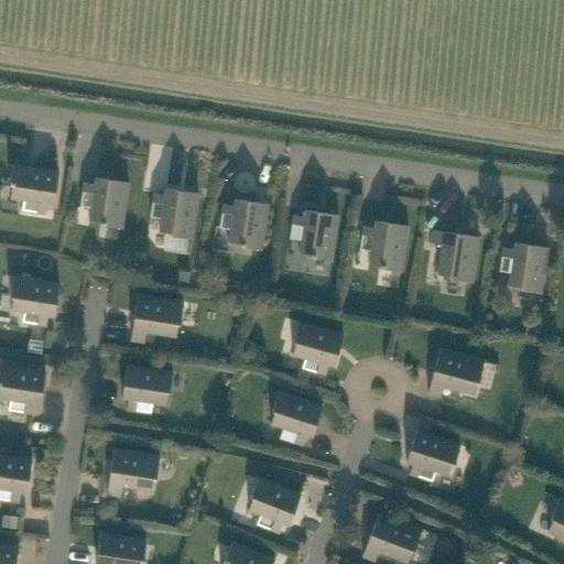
[(58,172),(21,166),(12,165),(9,186),(12,186),(10,197),(23,199),(21,210),(45,214),(46,204),(53,205),(58,172)]
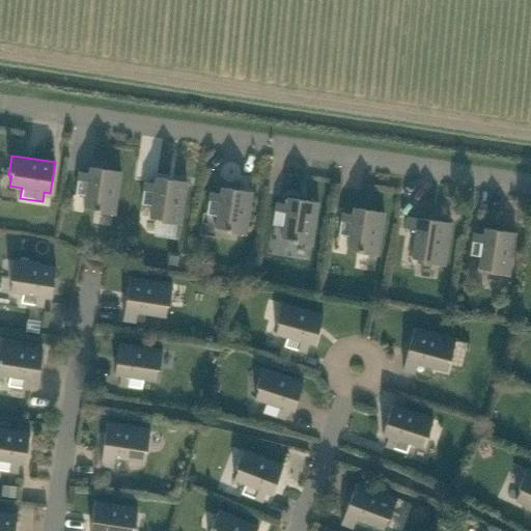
[(114,215),(120,172),(89,167),(88,173),(79,172),(75,194),(85,196),(83,207),(94,210),(93,212),(114,215)]
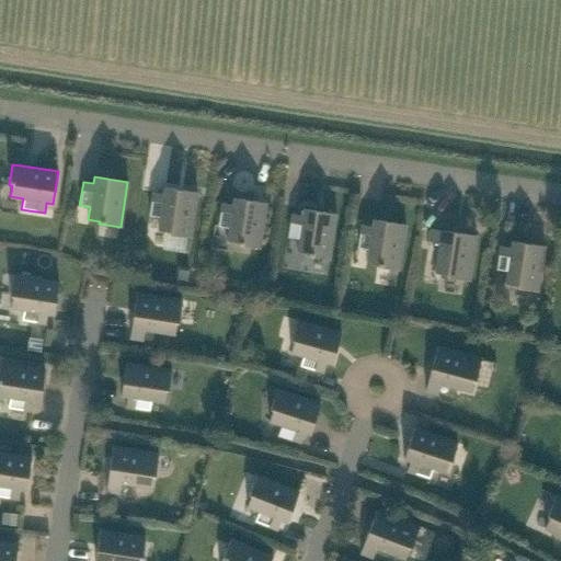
[(190,238),(196,193),(164,187),(163,194),(152,192),(149,216),(160,217),(158,230),(169,232),(169,235),(190,238)]
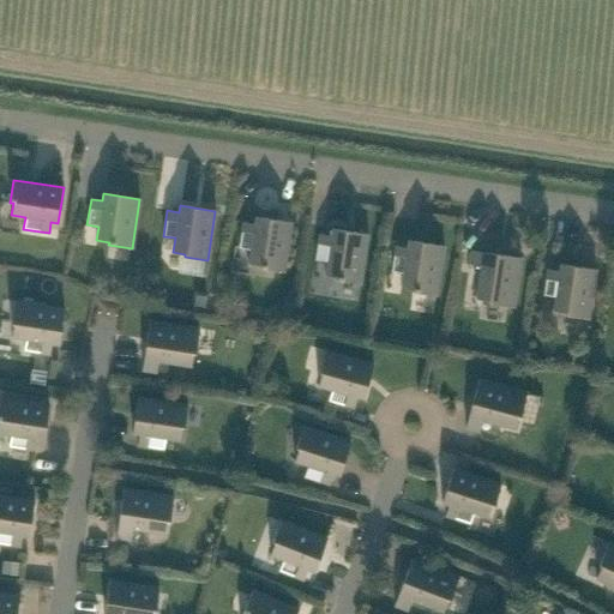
[(283,272),(292,222),(256,217),(254,223),(244,222),(239,248),(251,250),(248,264),(260,265),(260,269),(283,272)]
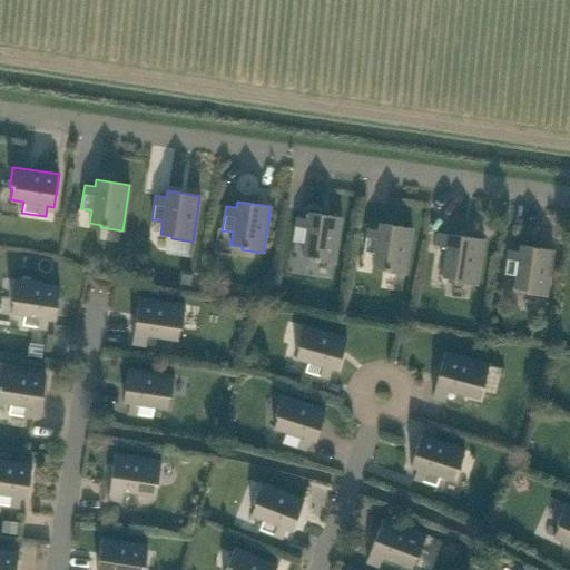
[(334,264),(341,217),(308,213),(307,218),(296,217),(293,242),(303,243),(302,256),(313,257),(313,261),(334,264)]
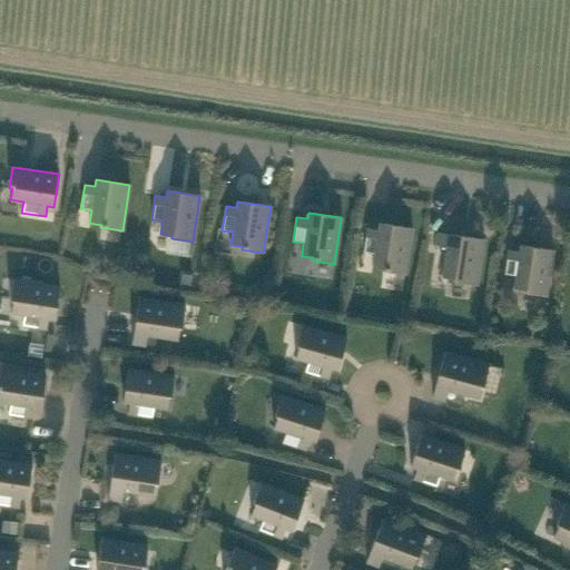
[(404,275),(412,228),(379,223),(377,229),(367,228),(363,252),(374,254),(372,267),(383,268),(383,272),(404,275)]
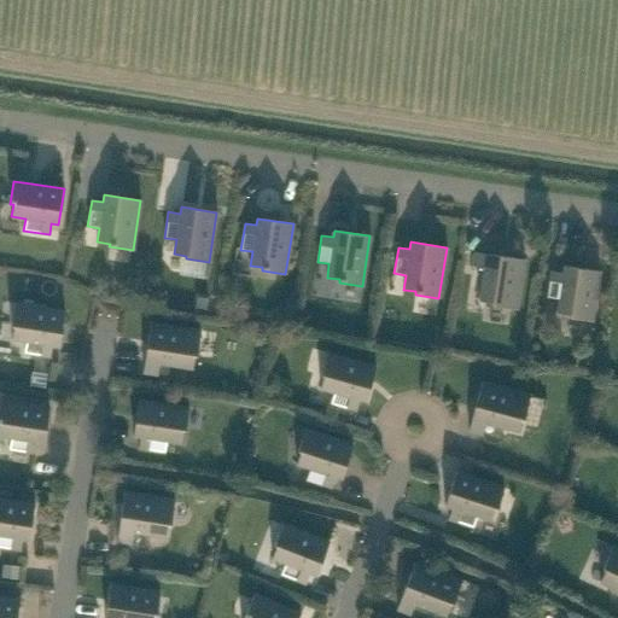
[(485,254),(484,254),(474,252),(472,266),(484,268),(478,301),(493,303),(491,305),(517,309),(524,260),(485,254)]
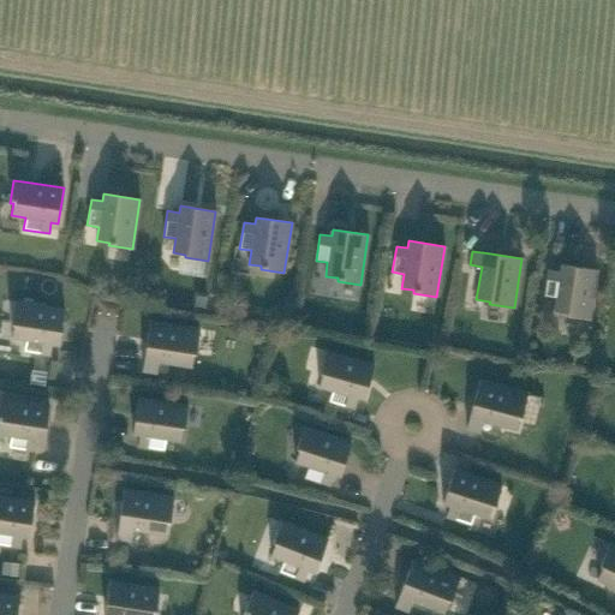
[(589,320),(596,270),(561,264),(560,272),(548,269),(544,296),(556,298),(554,311),(566,314),(566,316),(589,320)]
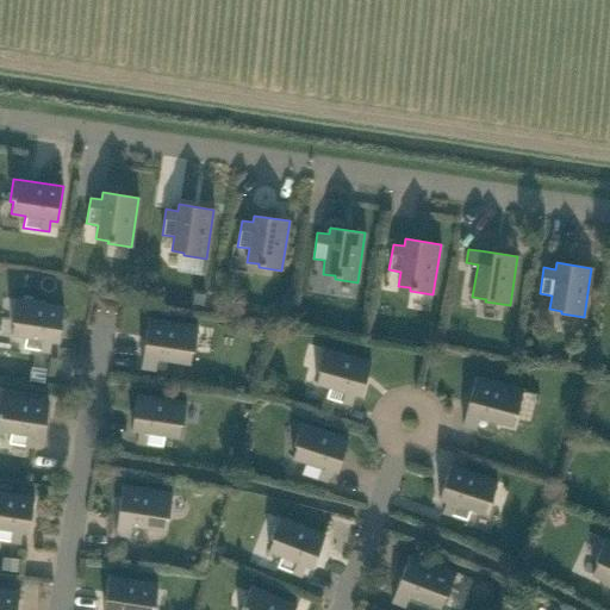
[(58,342),(63,306),(37,303),(14,299),(11,322),(13,322),(11,335),(25,337),(24,348),(49,353),(51,341),(58,342)]
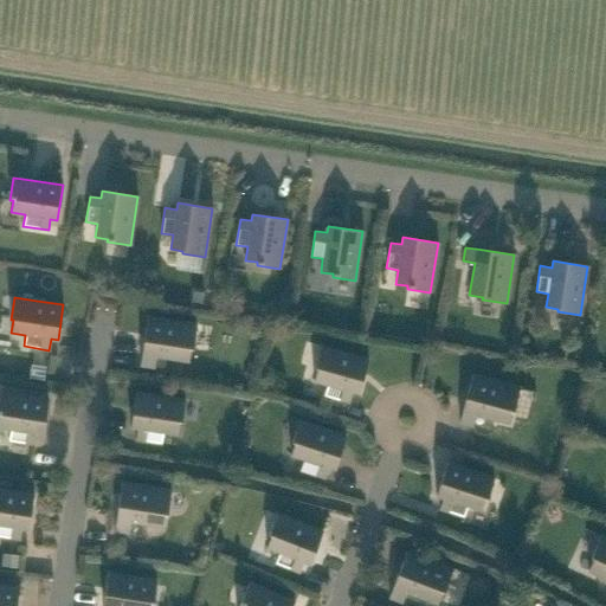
[(197,324),(169,320),(147,316),(141,354),(142,354),(140,366),(154,368),(155,356),(188,361),(189,348),(193,348),(197,324)]
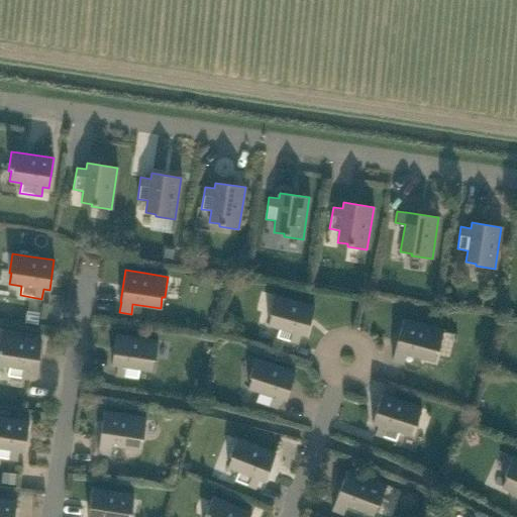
[(306,335),(314,306),(273,295),(268,314),(270,314),(268,325),(279,328),(276,337),(297,343),(300,334),(306,335)]
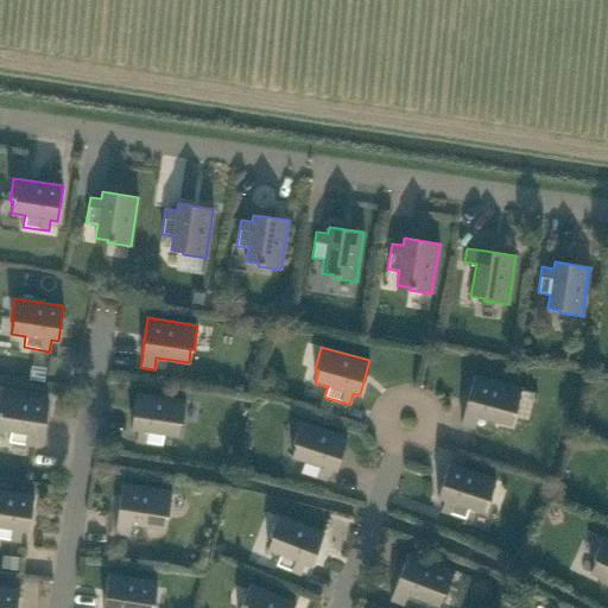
[(515,412),(521,388),(473,375),(463,412),(461,424),(474,428),(477,416),(508,425),(512,412),(515,412)]
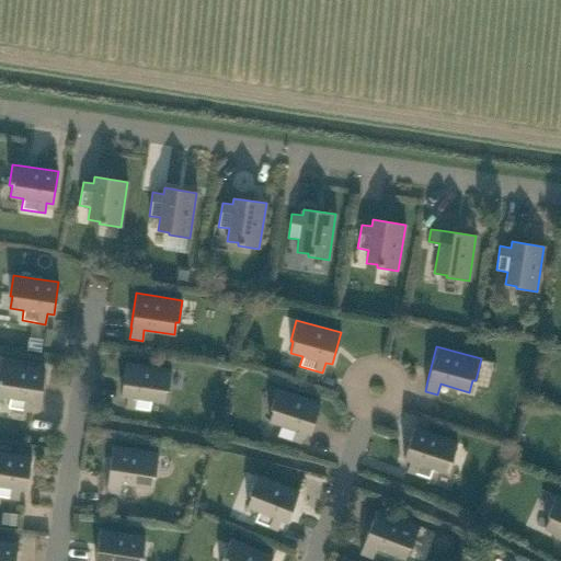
[(39,402),(45,369),(0,363),(0,396),(10,398),(8,408),(32,412),(33,401),(39,402)]
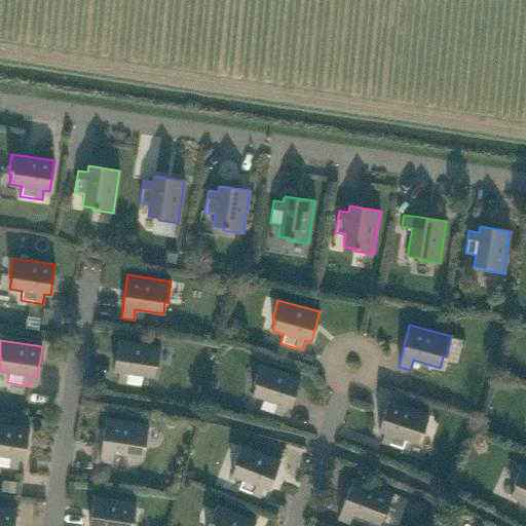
[(160,347),(147,345),(117,340),(113,371),(119,372),(117,381),(140,385),(141,375),(153,377),(155,366),(157,367),(160,347)]
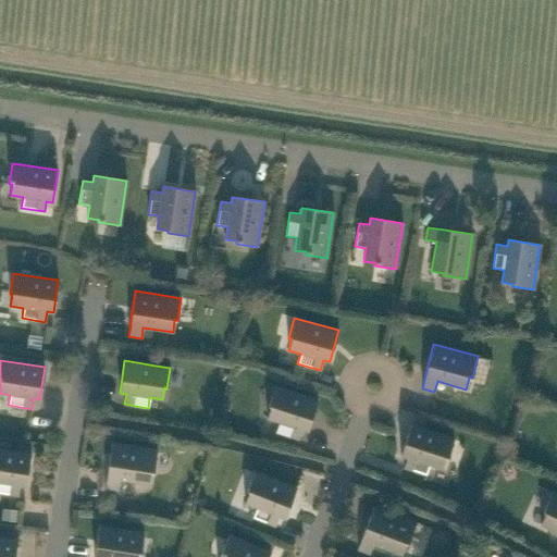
[(308,431),(318,400),(274,386),(268,406),(270,407),(267,418),(279,422),(275,432),(298,440),(301,430),(308,431)]
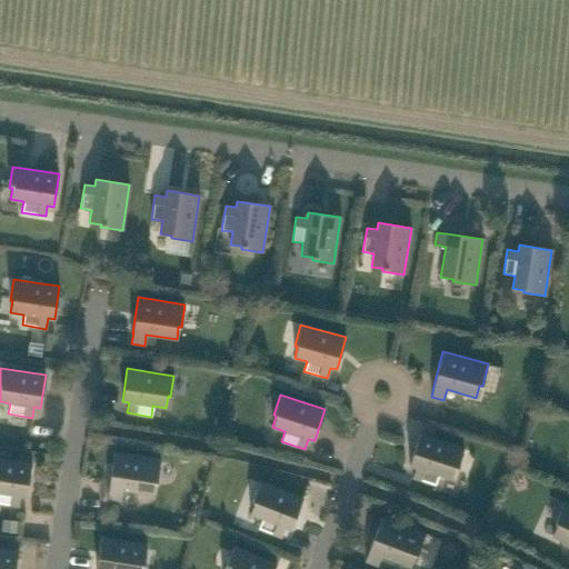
[(457,469),(463,448),(419,433),(409,466),(416,468),(412,478),(435,486),(438,475),(451,479),(455,468),(457,469)]
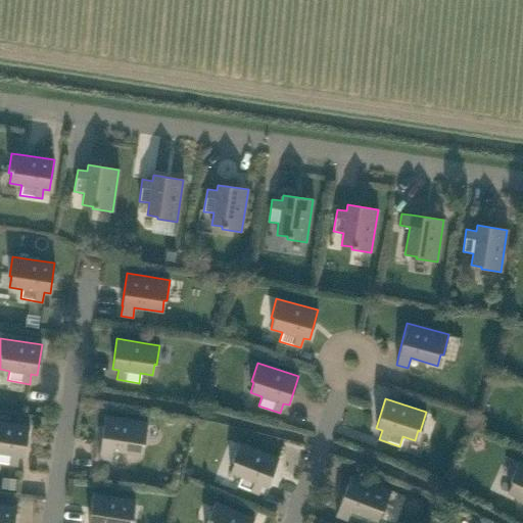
[(147,423),(146,422),(105,416),(100,448),(99,458),(110,460),(112,450),(140,455),(142,443),(144,443),(147,423)]
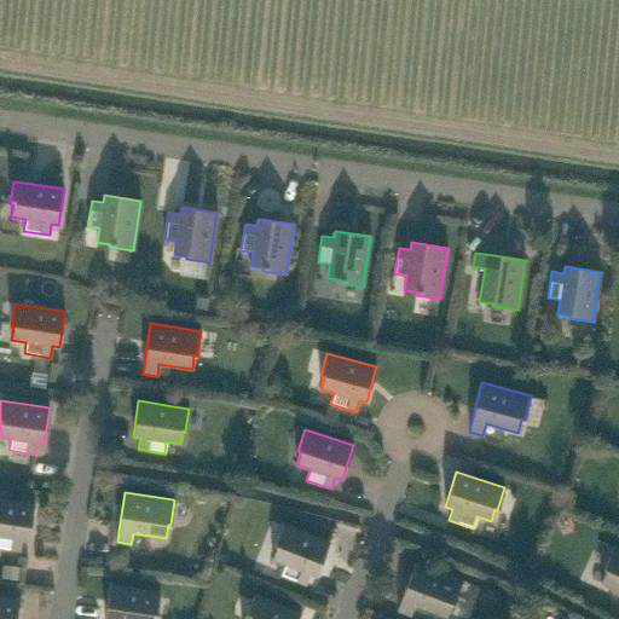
[(29,541),(34,504),(0,499),(0,548),(19,551),(22,539),(29,541)]
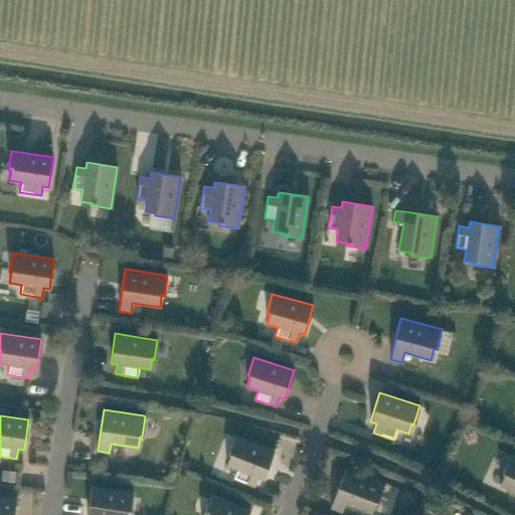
[(474,431),(464,435),(467,444),(478,440),(474,431)]
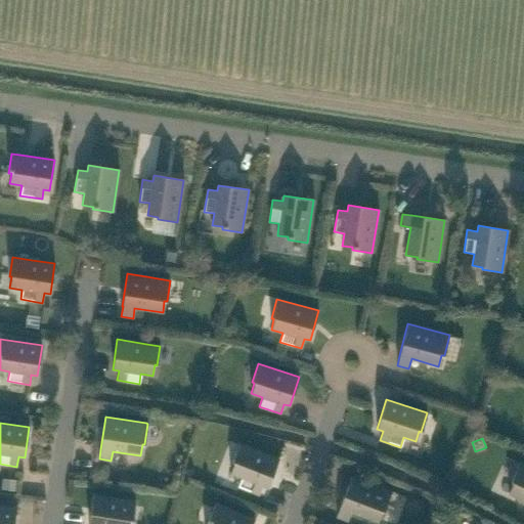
[(268,488),(279,460),(238,444),(231,463),(234,463),(230,473),(242,478),(237,487),(259,495),(262,486),(268,488)]
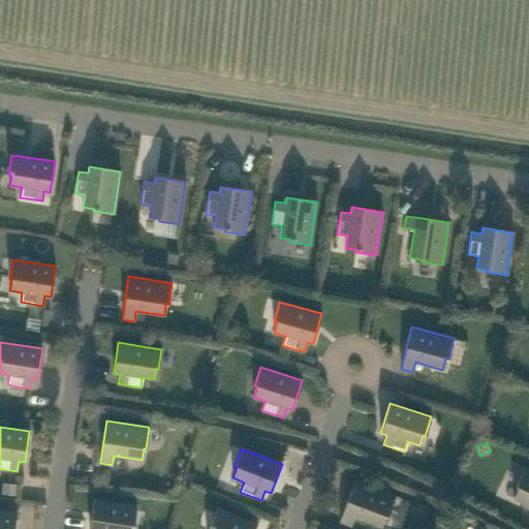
[(528,469),(525,467),(516,487),(518,488),(512,498),(528,505),(528,469)]
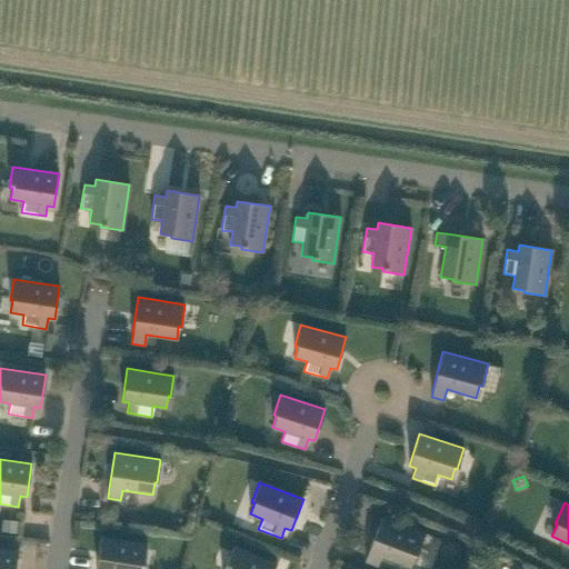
[(417,556),(425,535),(381,518),(369,551),(365,562),(377,567),(381,556),(410,567),(415,555),(417,556)]
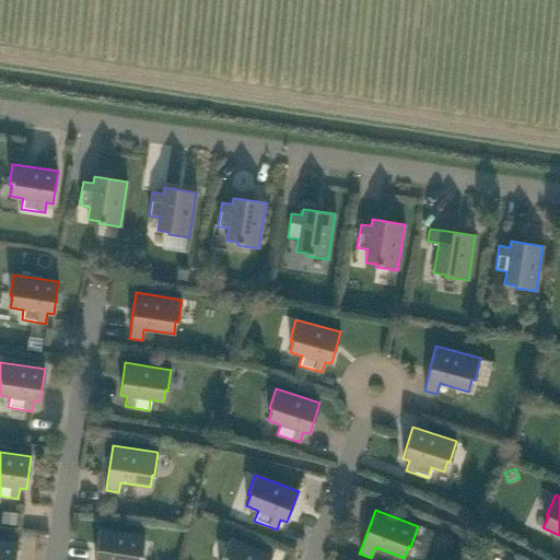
[(14,524),(15,515),(2,513),(1,522),(14,524)]
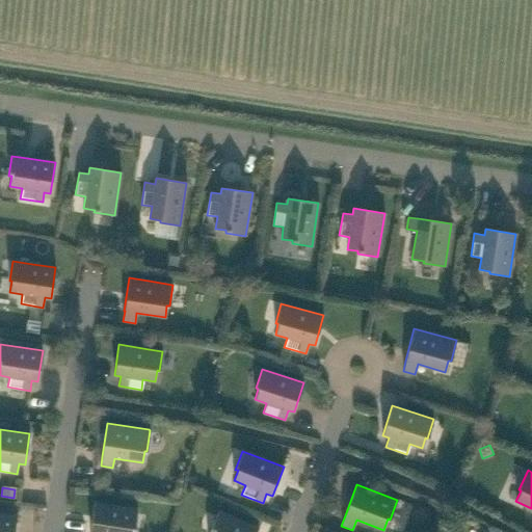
[(134,529),(137,509),(95,503),(89,531),(131,531),(132,529),(134,529)]
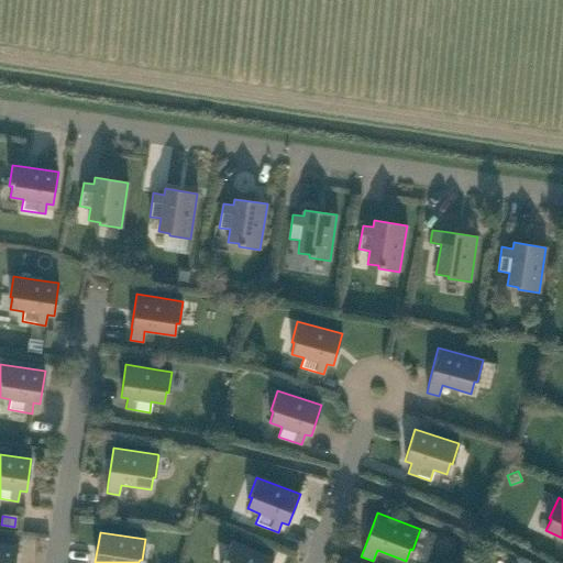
[(272,562),(274,559),(265,555),(231,540),(222,561),(224,562),(223,562),(272,562)]
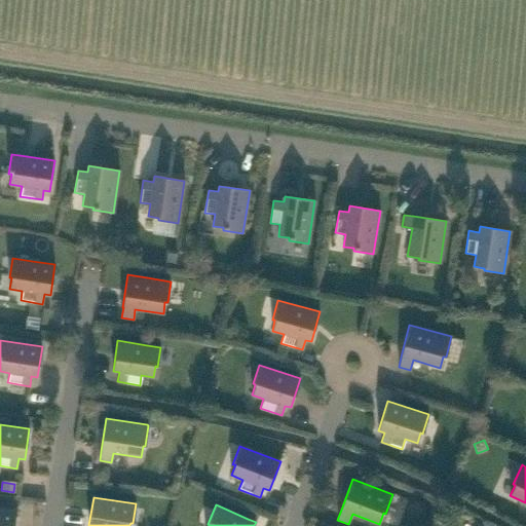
[(13,525),(16,512),(0,509),(0,525),(13,525)]
